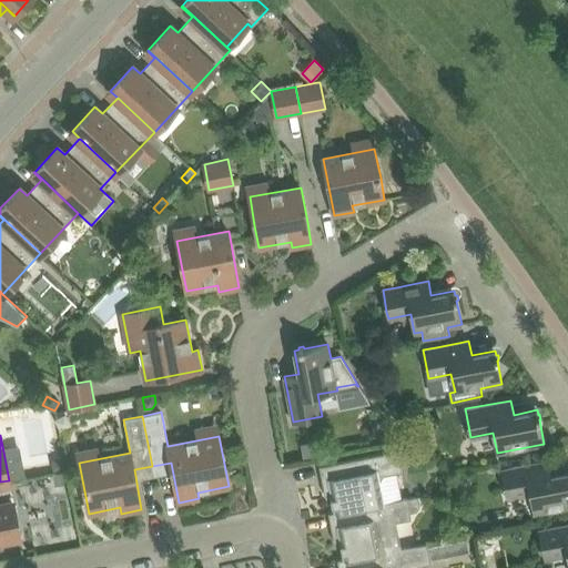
[(315,442),(301,444),(303,458),(318,456),(315,442)]
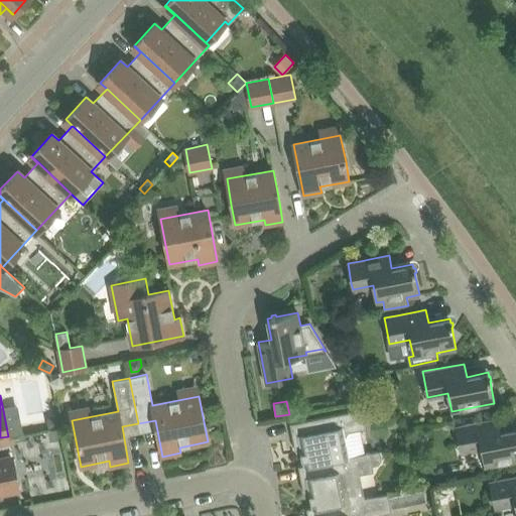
[(378,401),(368,403),(371,415),(388,412),(378,401)]
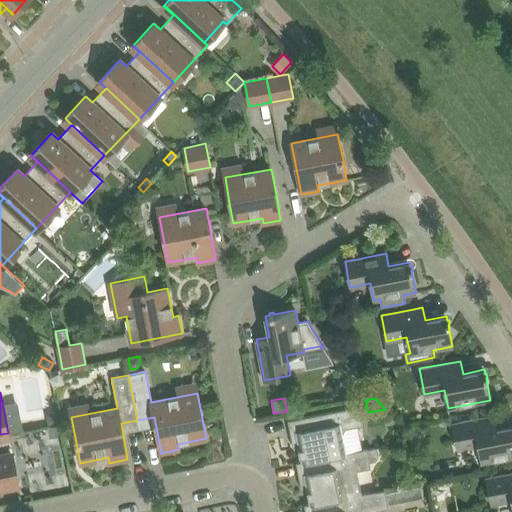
[(346,453),(343,433),(346,428),(363,425),(359,406),(307,416),(288,420),(291,434),(295,433),(301,462),(346,453)]
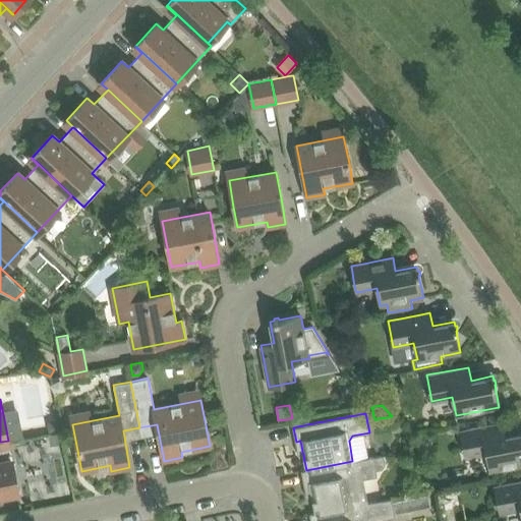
[(52,421),(47,427),(48,433),(60,431),(57,420),(52,421)]
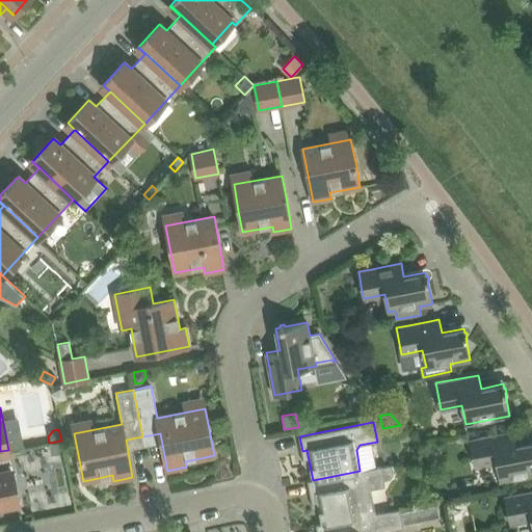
[(513,431),(483,437),(470,440),(475,467),(496,462),(500,481),(531,474),(531,441),(515,445),(513,431)]
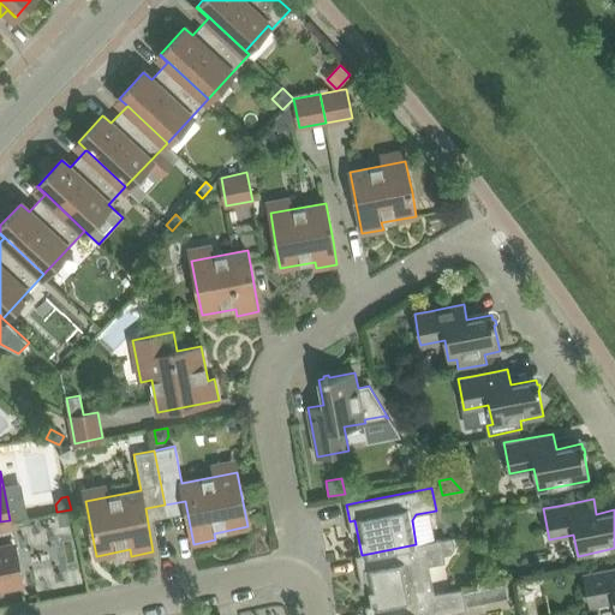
[(0,584),(22,580),(10,521),(10,520),(0,521),(0,584)]
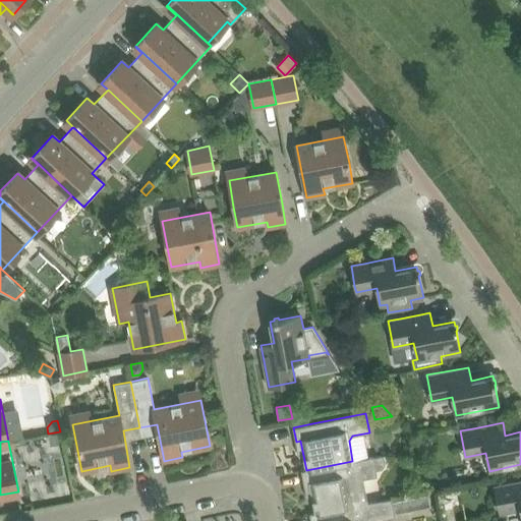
[(301,471),(304,485),(309,483),(314,513),(361,504),(357,484),(360,479),(378,476),(377,469),(385,468),(389,462),(387,454),(352,461),(306,470),(301,471)]
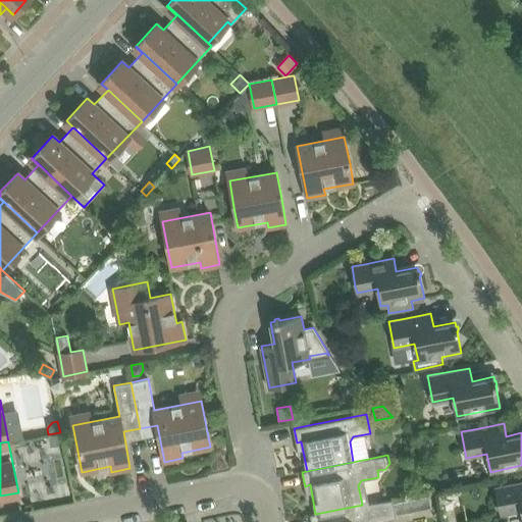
[(521,481),(508,485),(496,487),(501,514),(521,510),(521,514),(521,481)]
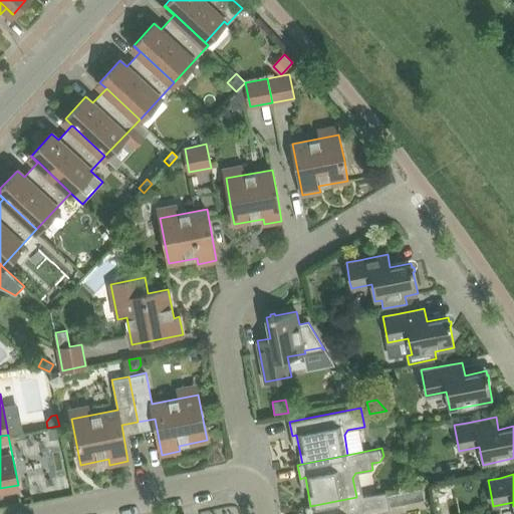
[(305,507),(306,513),(368,513),(391,510),(387,492),(356,497),(310,506),(305,507)]
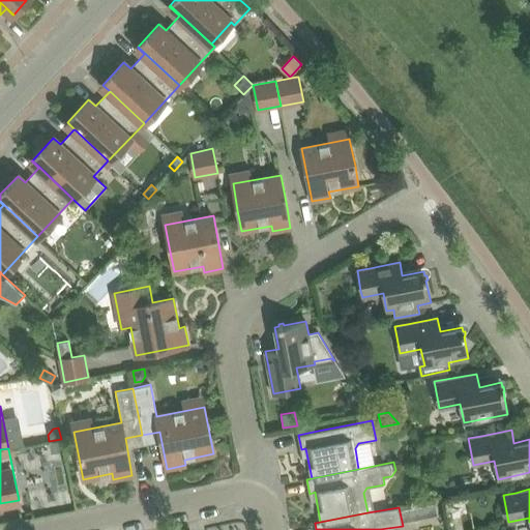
[(416,507),(401,510),(403,523),(418,520),(416,507)]
